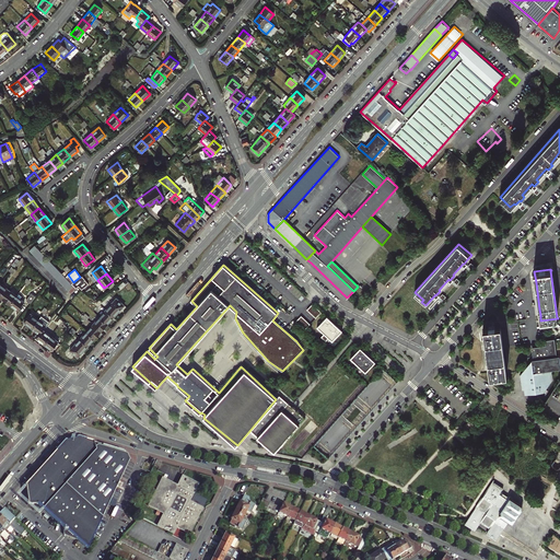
[(2,299),(9,304),(15,295),(9,290),(2,299)]
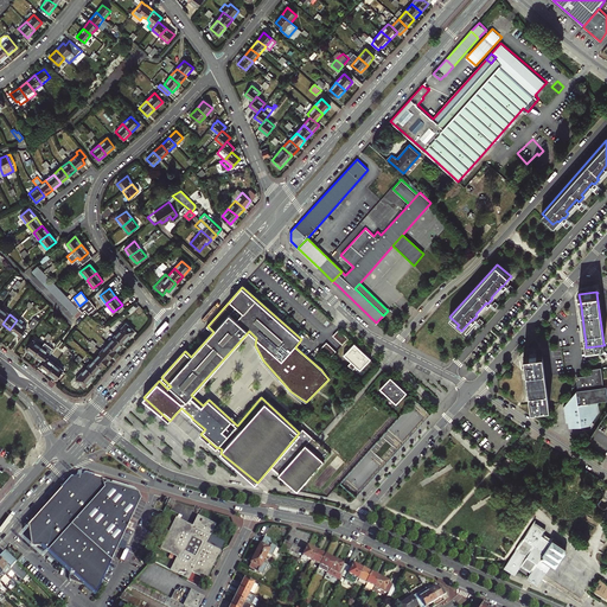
[(10,330),(19,336),(26,327),(23,325),(25,321),(19,318),(17,320),(10,330)]
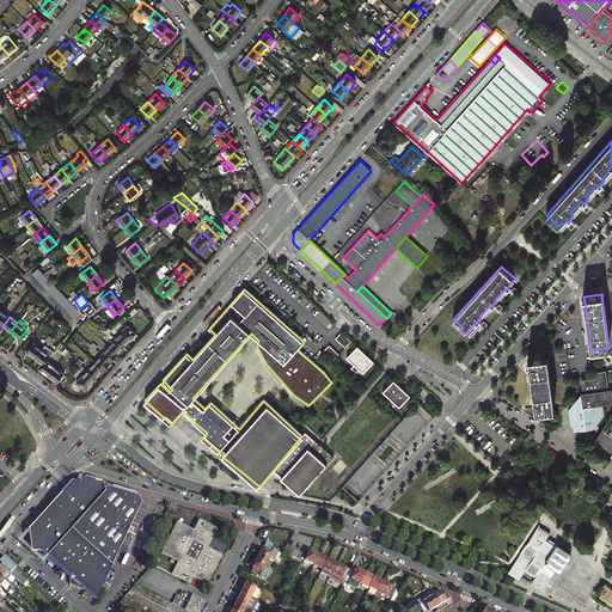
[(115,338),(123,347),(135,334),(127,325),(115,338)]
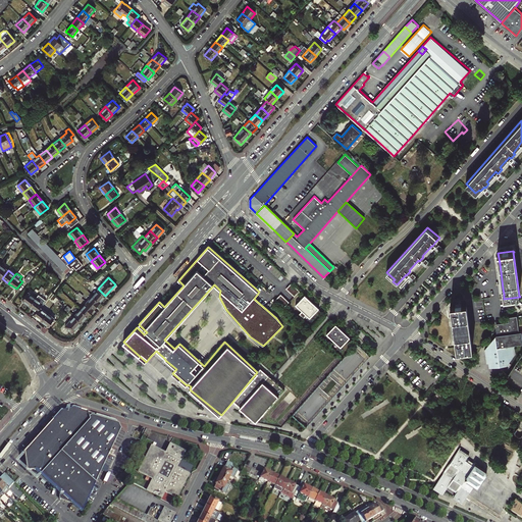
[(286,289),(295,296),(300,291),(292,282),(286,289)]
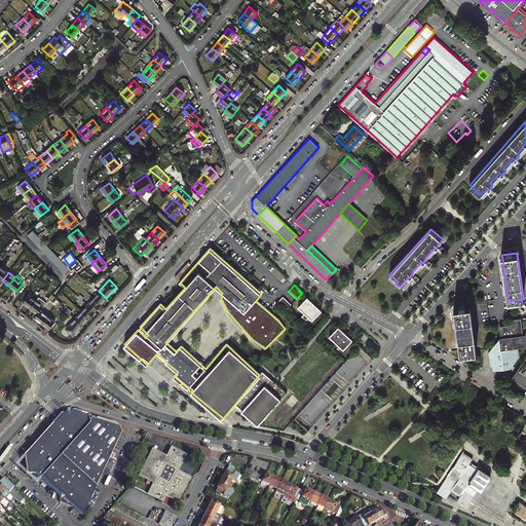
[(92,297),(101,304),(106,298),(99,291),(92,297)]
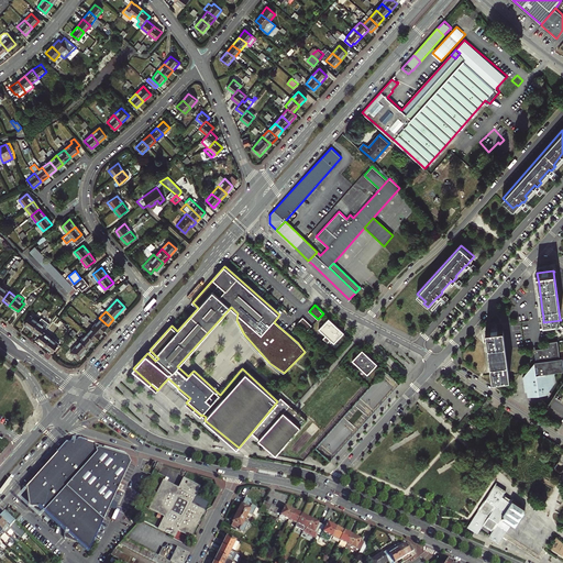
[(23,323),(31,330),(39,321),(30,315),(23,323)]
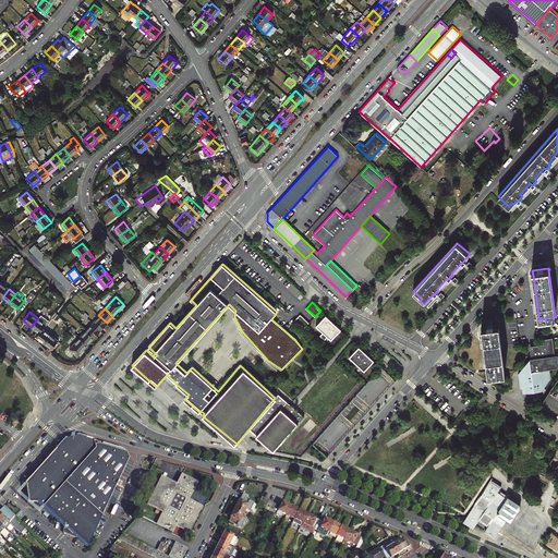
[(294,319),(304,328),(310,323),(300,314),(294,319)]
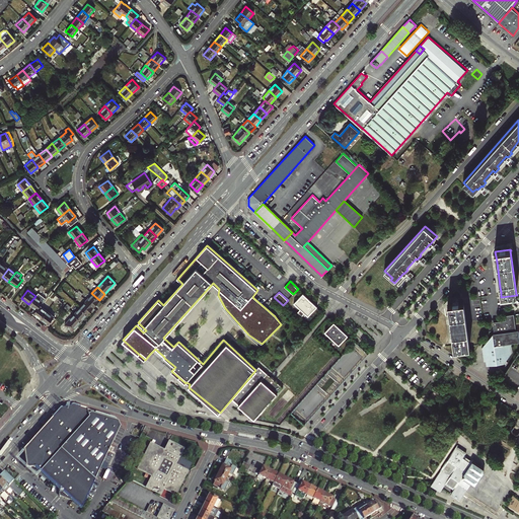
[(38,293),(35,296),(28,304),(35,309),(40,305),(43,301),(45,298),(38,293)]
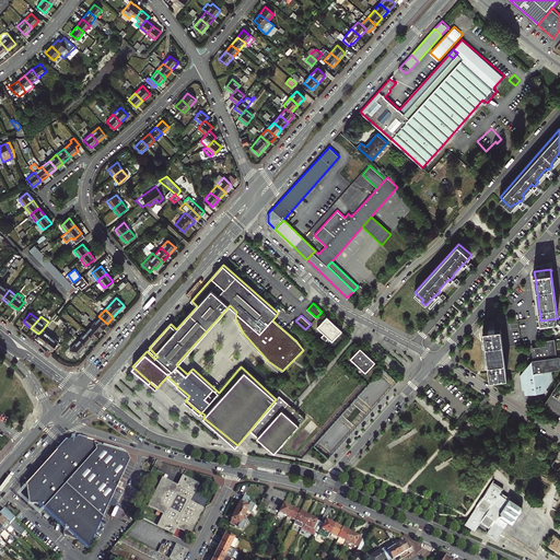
[(92,324),(101,331),(107,324),(98,316),(92,324)]
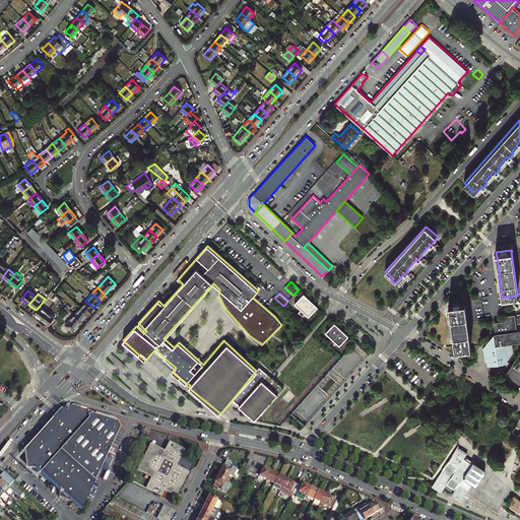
[(318,307),(304,294),(295,303),(309,317),(318,307)]
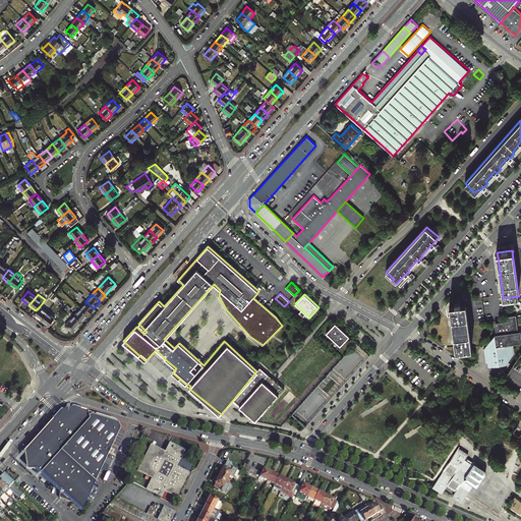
[(79,308),(88,314),(94,308),(85,301),(79,308)]
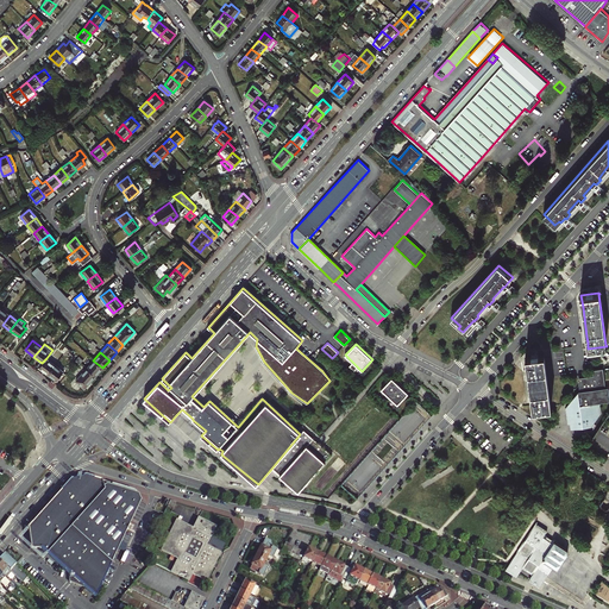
[(551,406),(544,353),(526,356),(526,357),(527,357),(527,362),(528,368),(532,397),(533,403),(533,408),(533,409),(552,407),(551,406)]
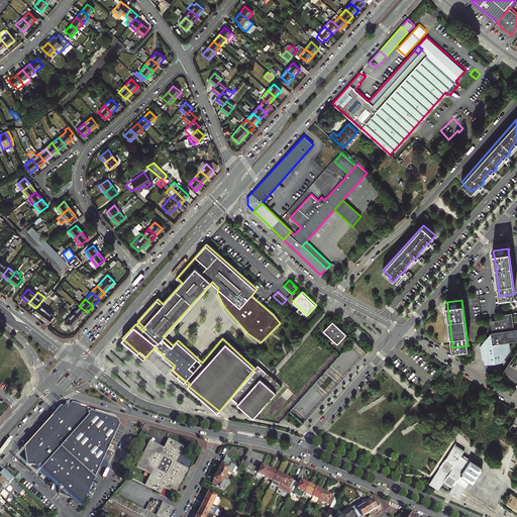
[(32,312),(39,317),(46,309),(39,304),(35,308),(32,312)]
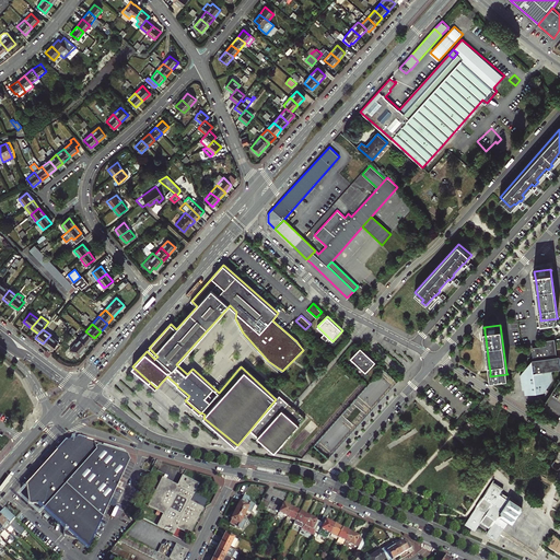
[(80,338),(88,346),(94,338),(85,331),(80,338)]
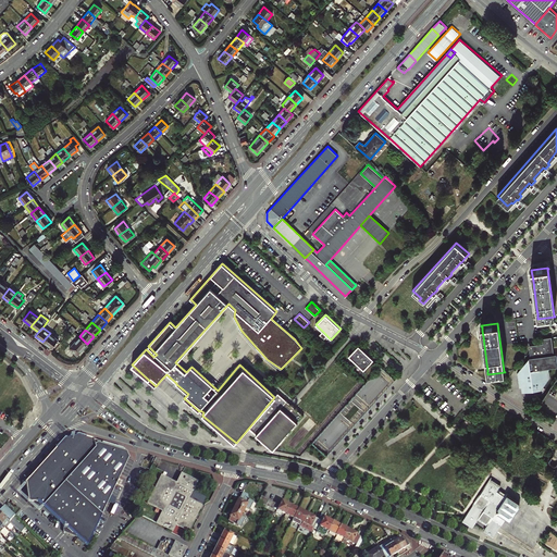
[(42,342),(51,348),(58,339),(50,333),(42,342)]
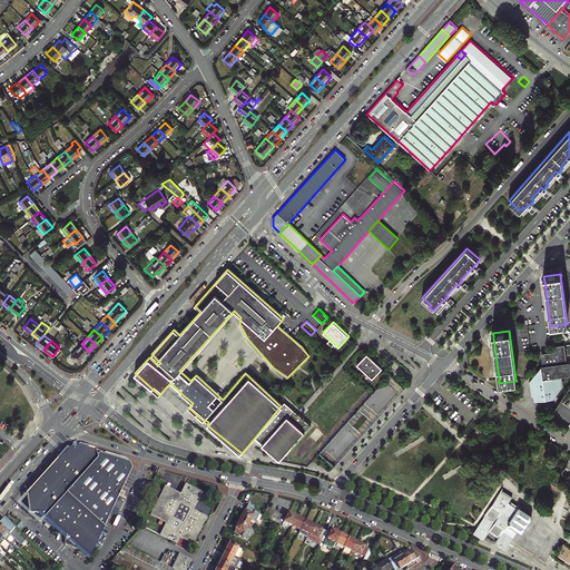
[(70,356),(78,363),(89,352),(81,344),(70,356)]
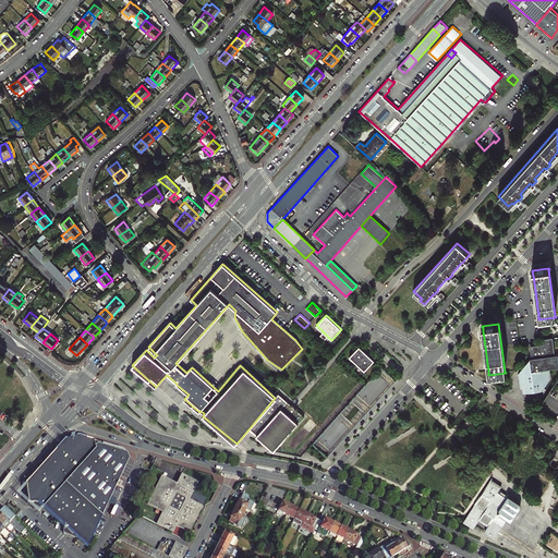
[(523,393),(542,391),(552,379),(549,368),(557,367),(557,358),(557,355),(555,355),(553,338),(544,339),(544,344),(532,346),(534,358),(532,359),(530,359),(518,374),(522,377),(521,378),(521,379),(519,379),(520,388),(522,388),(523,393)]
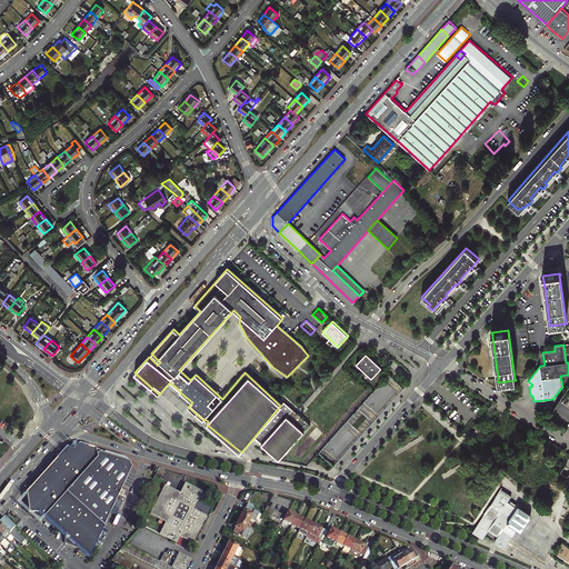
[(381,368),(366,352),(356,363),(371,378),(381,368)]
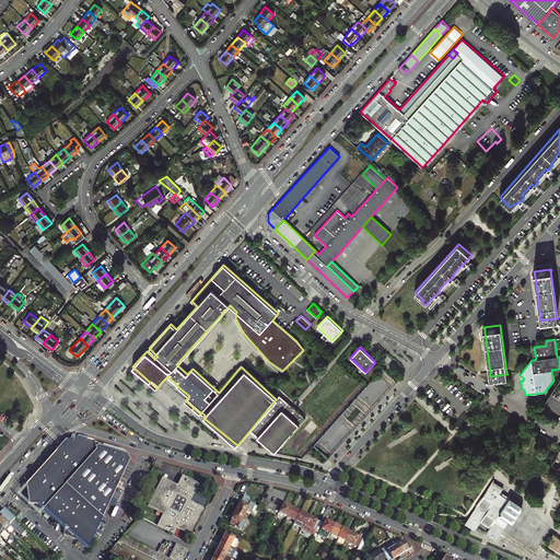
[(372,382),(384,395),(397,382),(384,370),(372,382)]
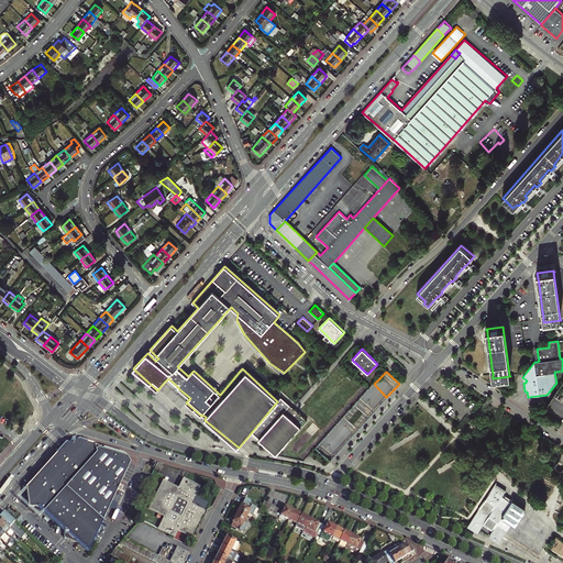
[(277,401),(251,433),(276,455),(307,421),(282,397),(277,401)]
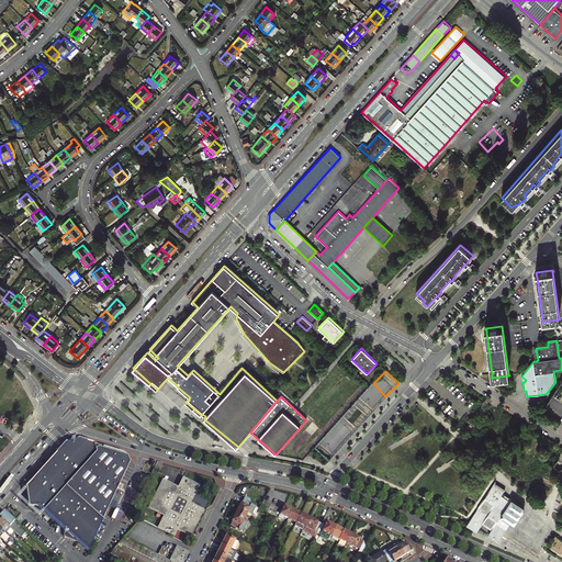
[(467,426),(471,430),(475,425),(476,424),(472,420),(467,426)]
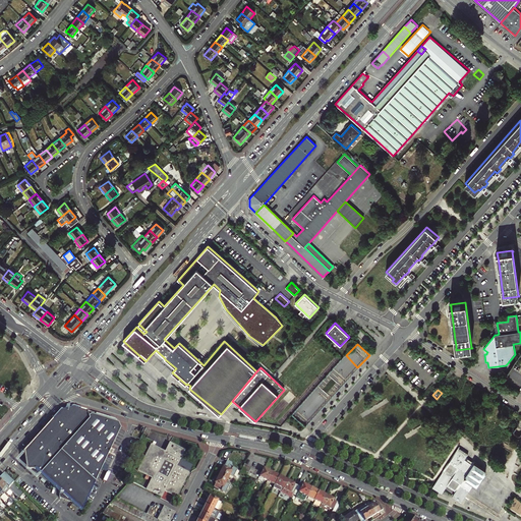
[(61,494),(63,494),(70,500),(90,477),(76,465),(61,451),(90,419),(89,416),(87,411),(73,407),(60,410),(52,419),(23,451),(26,468),(34,468),(41,474),(60,490),(61,491),(61,494)]
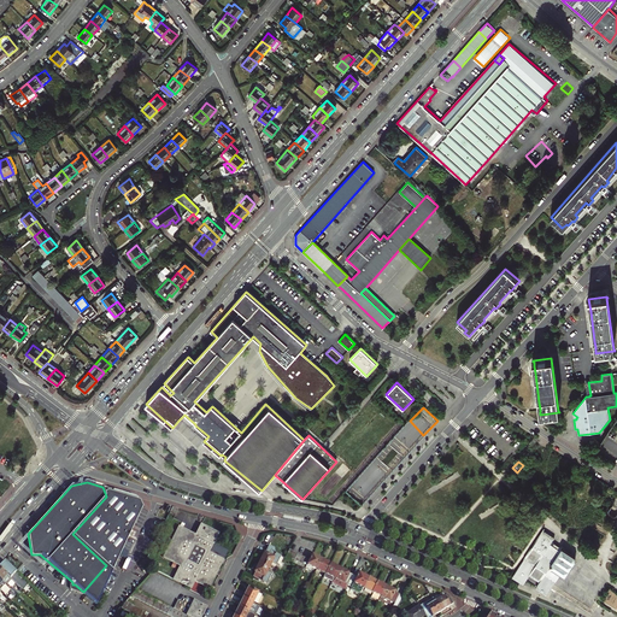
[(139,498),(125,493),(103,487),(105,493),(107,492),(125,497),(140,500),(139,498)]
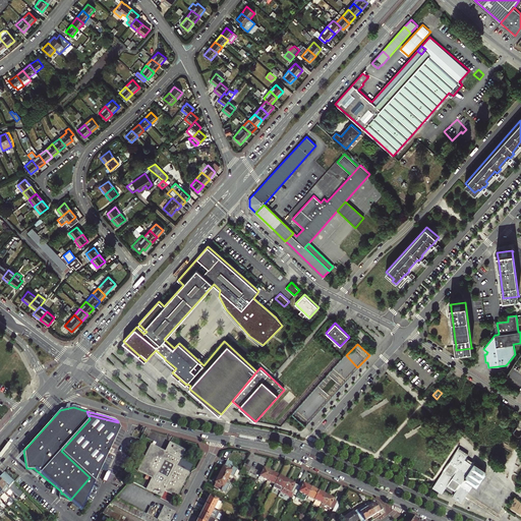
[(106,460),(109,454),(115,440),(119,429),(120,428),(118,422),(106,419),(91,415),(89,416),(90,419),(61,451),(76,465),(90,477),(104,462),(106,460)]
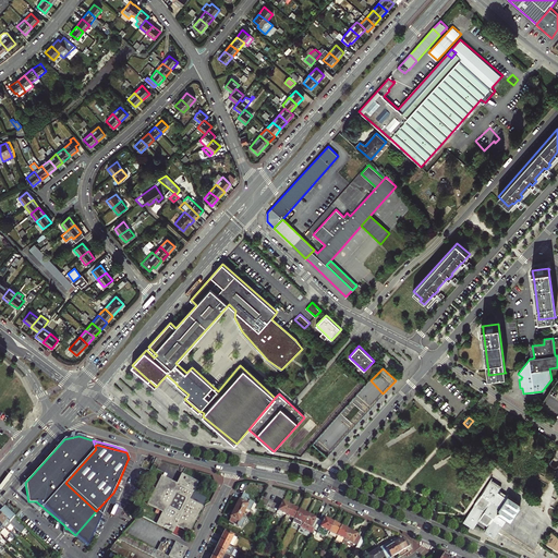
[(176,526),(189,532),(205,499),(193,493),(197,483),(182,475),(177,485),(165,478),(161,477),(147,505),(164,512),(157,524),(173,532),(176,526)]
